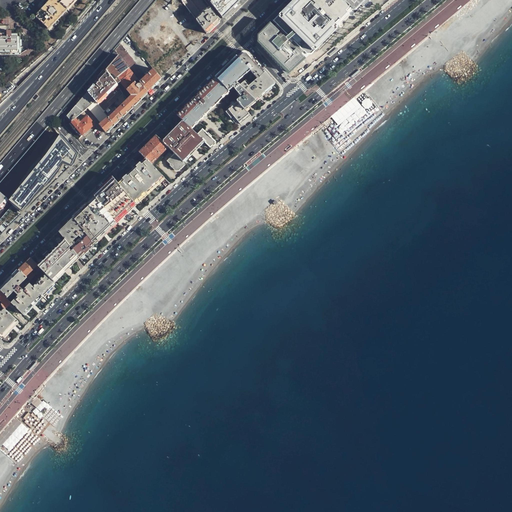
[(48,29),(75,0),(52,0),(36,17),(48,29)]
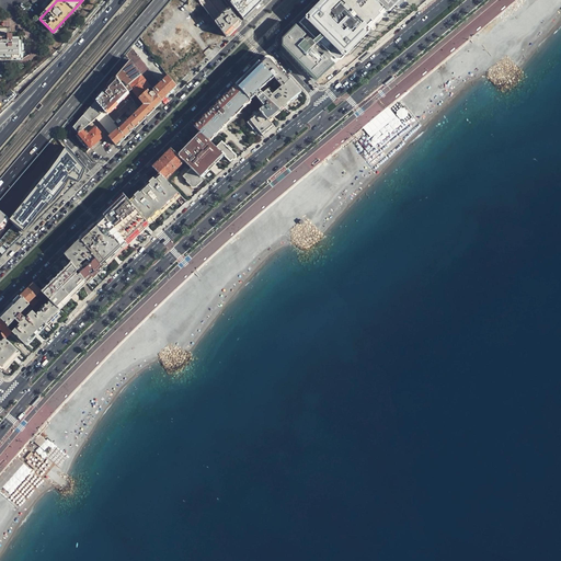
[(198,0),(227,36),(233,30),(241,23),(231,10),(221,18),(207,0),(198,0)]
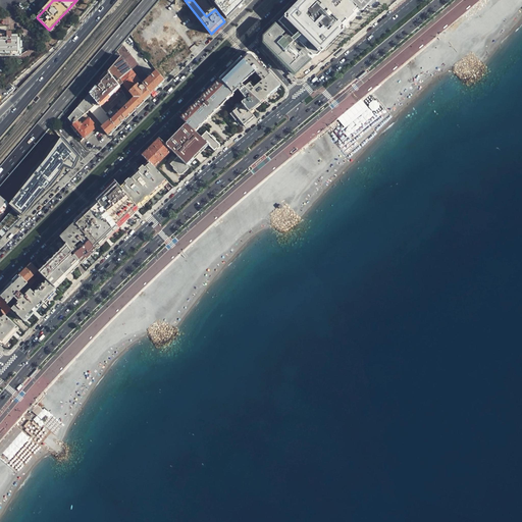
[(219,0),(217,2),(215,4),(217,6),(224,16),(226,18),(231,13),(239,6),(245,0),(219,0)]
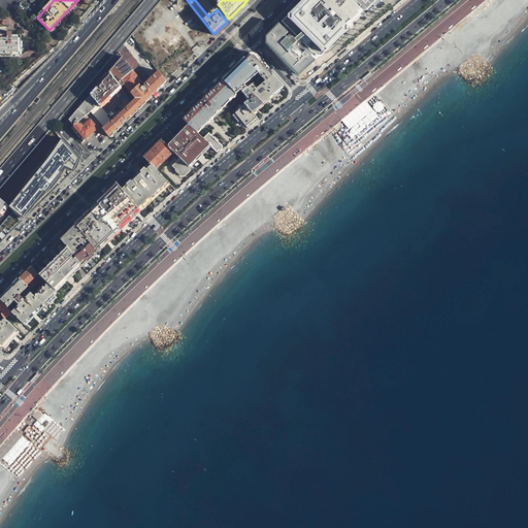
[(364,12),(352,0),(301,0),(298,3),(283,20),(316,56),(320,56),(325,51),(329,46),(330,47),(335,43),(342,37),(341,35),(349,29),(353,29),(353,23),(355,21),(359,15),(364,17),(364,12)]
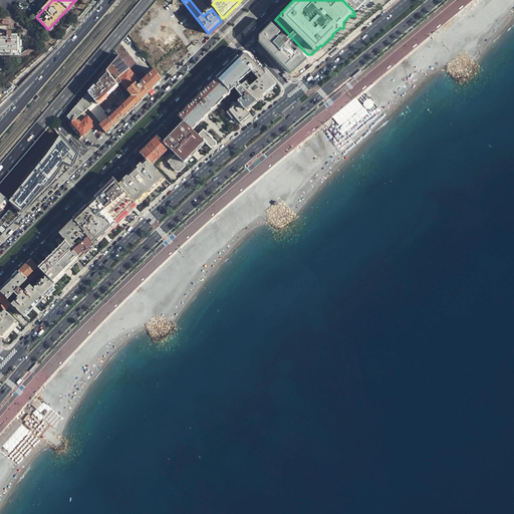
[(342,0),(354,12),(361,5),(363,8),(367,4),(371,0),(342,0)]
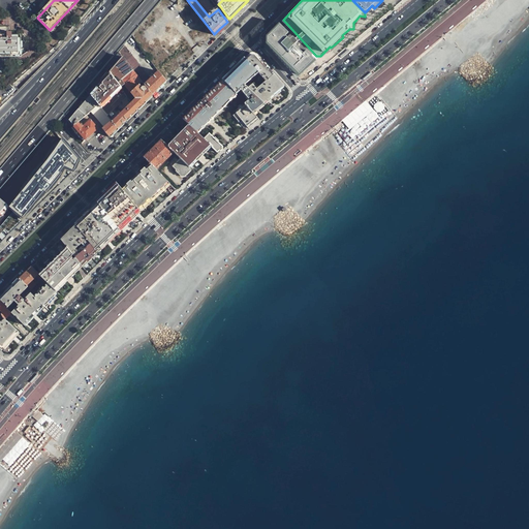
[(316,59),(316,56),(283,20),(279,23),(279,22),(266,35),(266,43),(271,48),(290,69),(298,76),(316,59)]
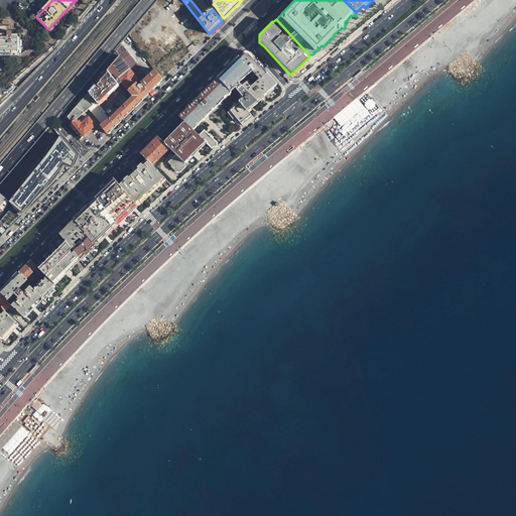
[(21,50),(21,34),(12,34),(12,32),(8,32),(8,35),(0,34),(0,54),(20,55),(20,50),(21,50)]
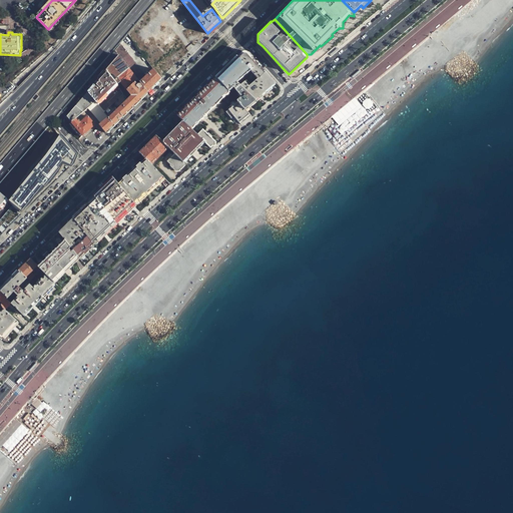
[(143,74),(119,44),(114,50),(137,80),(147,92),(154,85),(161,79),(153,69),(145,77),(143,74)]
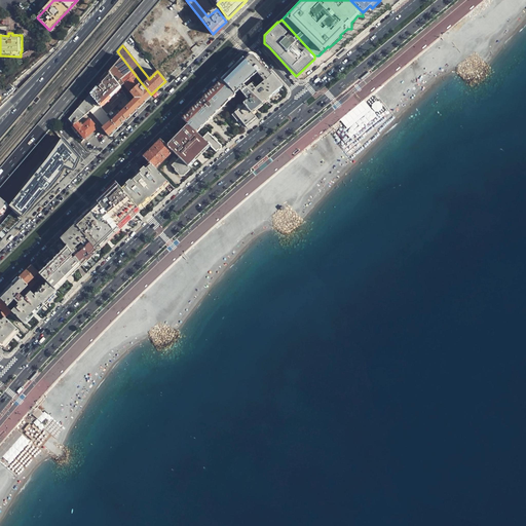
[(117,51),(108,63),(112,67),(109,70),(120,84),(122,83),(129,92),(141,82),(117,51)]
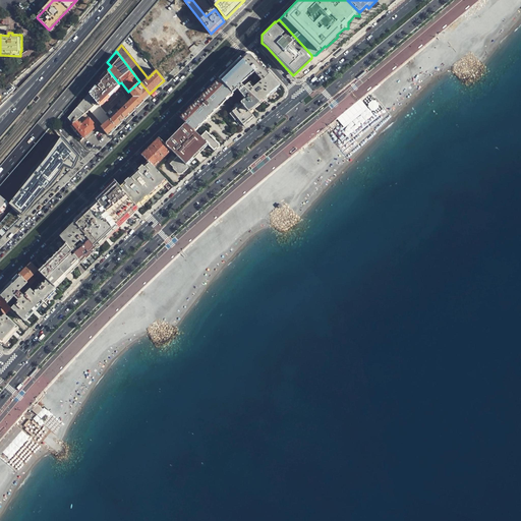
[(246,54),(241,58),(254,72),(262,80),(270,73),(255,58),(251,54),(249,54),(246,54)]
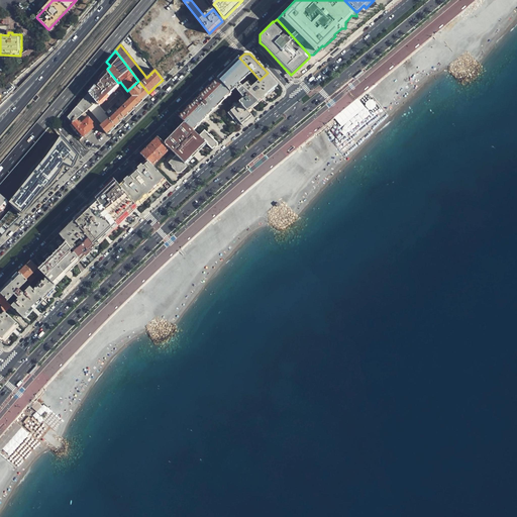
[(252,72),(239,58),(233,64),(226,71),(233,79),(234,78),(238,74),(239,75),(244,71),(247,75),(252,72)]
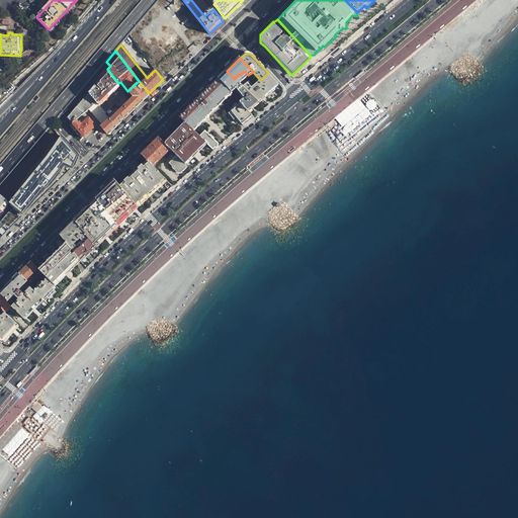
[(118,83),(107,69),(87,92),(96,103),(105,113),(124,95),(116,85),(118,83)]
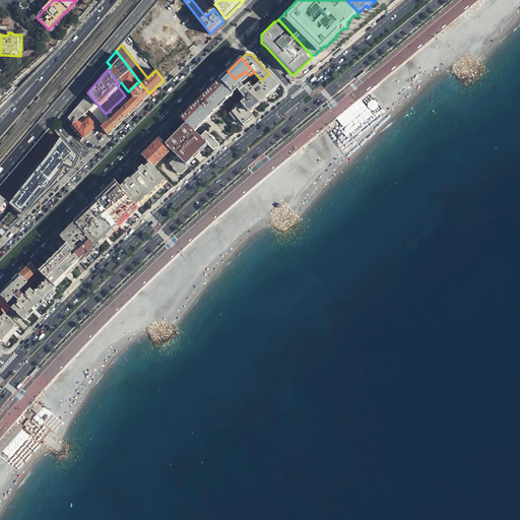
[(223,75),(218,79),(224,85),(228,84),(229,85),(230,83),(235,79),(228,71),(223,75)]
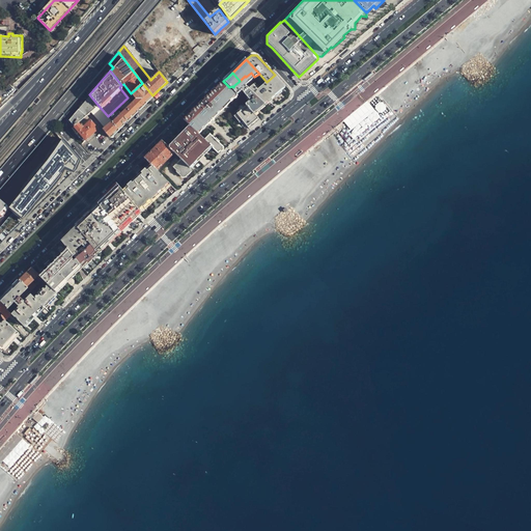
[(285,87),(285,86),(275,75),(267,82),(258,89),(254,84),(248,89),(264,104),(273,98),(285,87)]
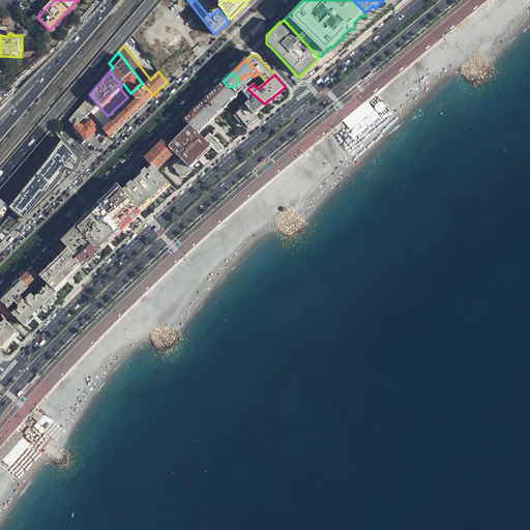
[(188,115),(183,120),(188,125),(197,133),(210,119),(236,94),(229,87),(223,81),(218,86),(213,91),(205,99),(193,111),(188,115)]
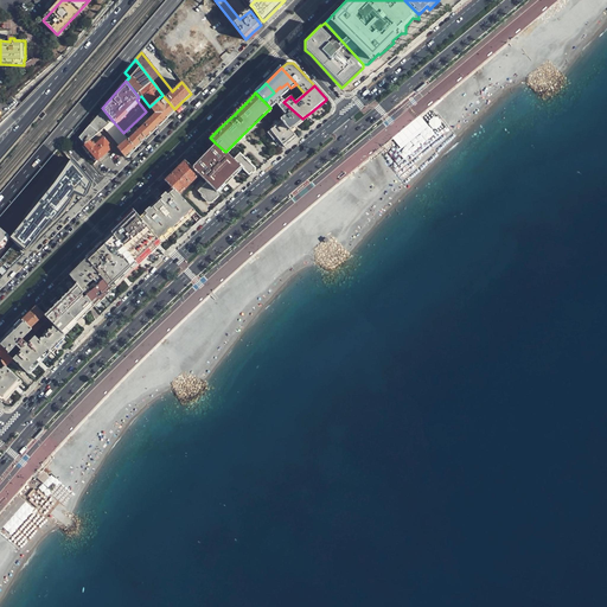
[(163,95),(149,107),(155,114),(151,117),(158,125),(166,117),(174,109),(163,95)]
